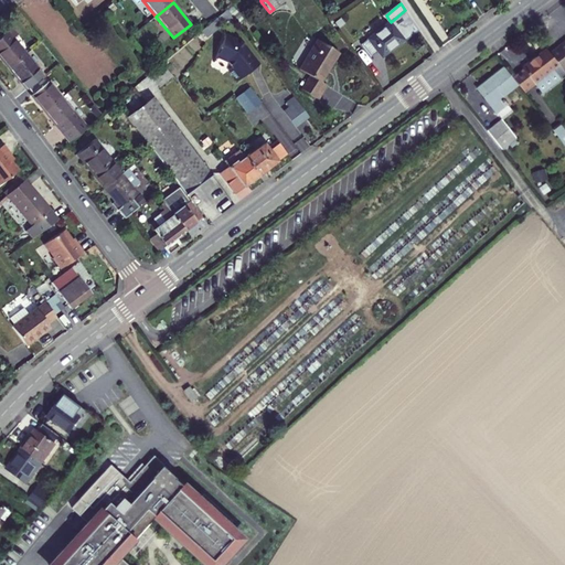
[(405,10),(391,22),(369,39),(362,44),(371,56),(379,52),(382,56),(404,40),(416,31),(418,29),(405,10)]
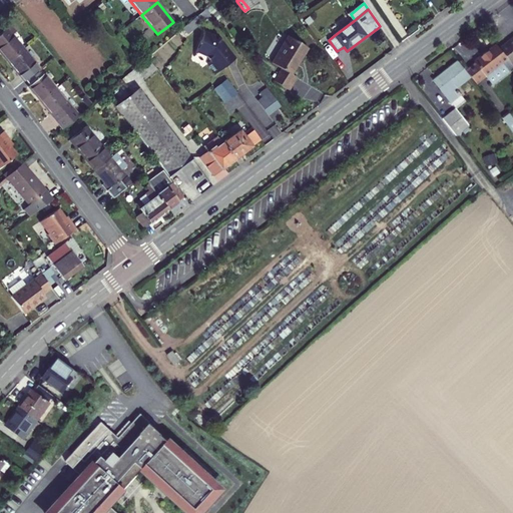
[(10,23),(6,27),(0,31),(0,51),(7,60),(22,48),(11,33),(15,29),(10,23)]
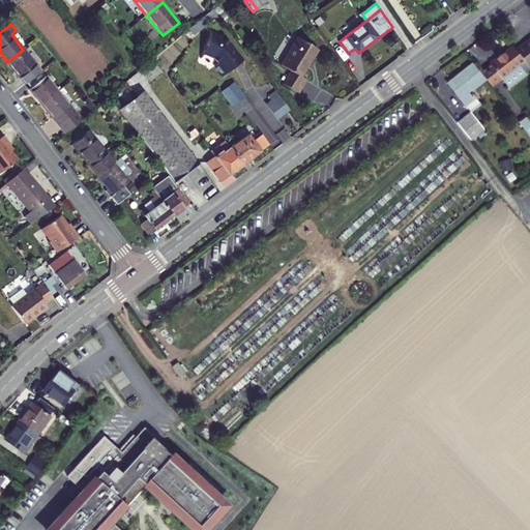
[(213,64),(222,75),(237,63),(235,61),(238,58),(239,58),(239,57),(239,56),(239,55),(238,55),(227,39),(224,37),(210,31),(202,52),(211,56),(216,62),(213,64)]
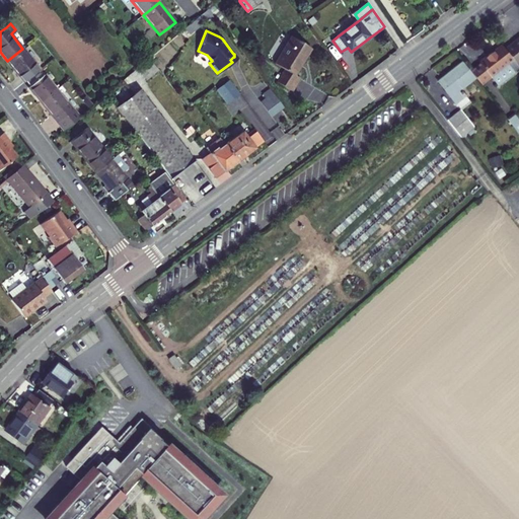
[(278,59),(277,61),(282,64),(286,66),(285,68),(278,79),(293,88),(297,83),(301,76),(296,73),(313,47),(294,33),(278,59)]
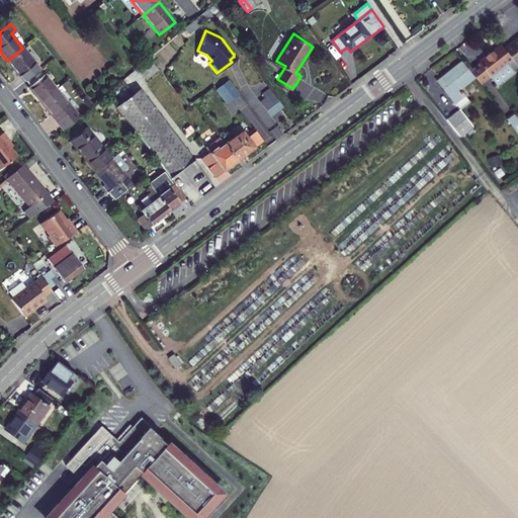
[(511,46),(505,51),(517,68),(517,39),(515,42),(516,44),(512,47),(511,46)]
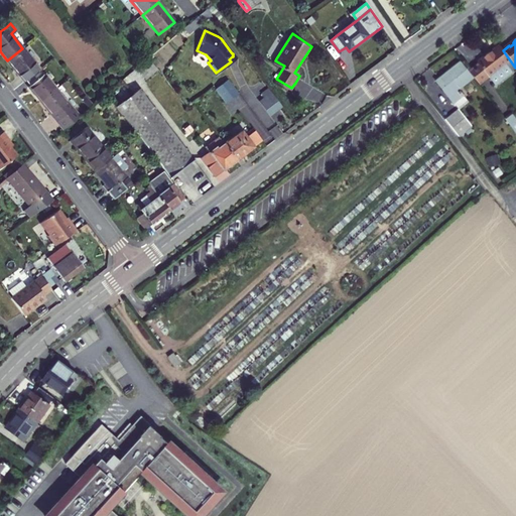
[(22,48),(7,60),(17,75),(19,74),(23,80),(36,70),(32,65),(34,62),(38,58),(27,44),(22,48)]
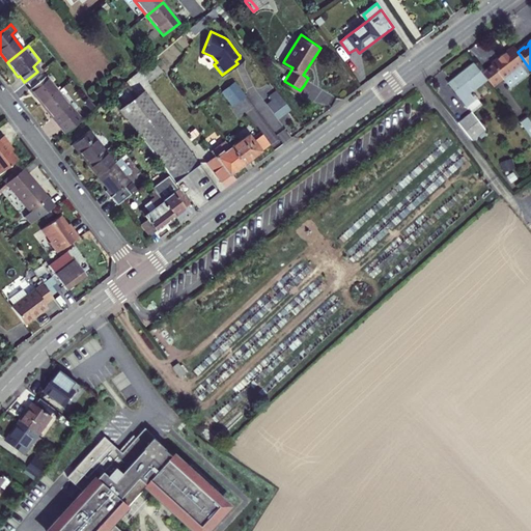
[(525,76),(530,71),(530,70),(518,52),(514,49),(493,64),(494,66),(506,82),(506,83),(522,72),(525,76)]
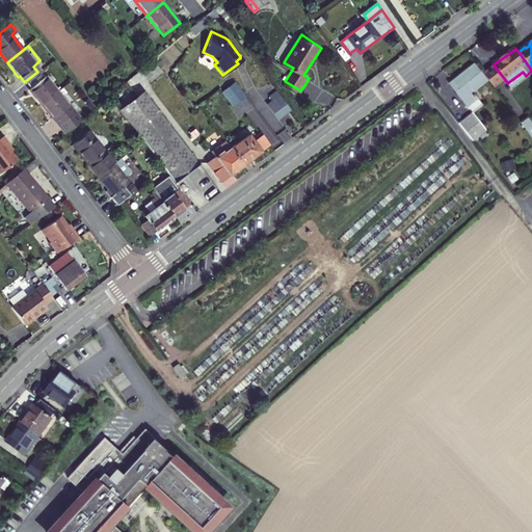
[(147,64),(140,70),(149,79),(160,70),(153,60),(147,64)]
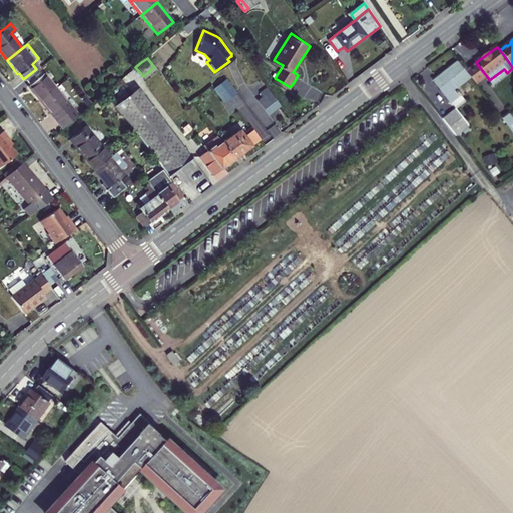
[(459,87),(473,76),(468,70),(462,62),(439,80),(455,102),(460,108),(469,101),(464,94),(459,87)]
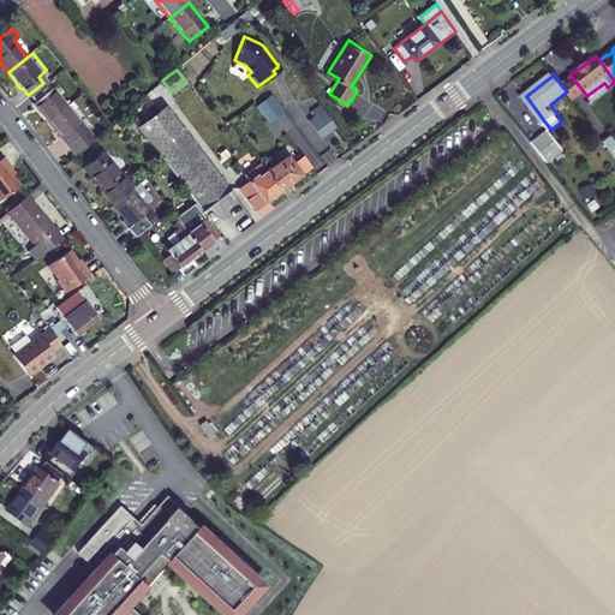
[(586,95),(572,77),(561,84),(567,91),(575,103),(586,95)]
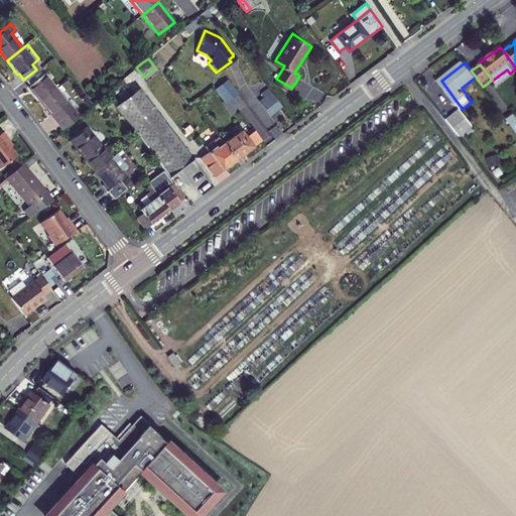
[(38,101),(54,88),(43,74),(41,76),(36,70),(23,80),(28,86),(27,87),(38,101)]
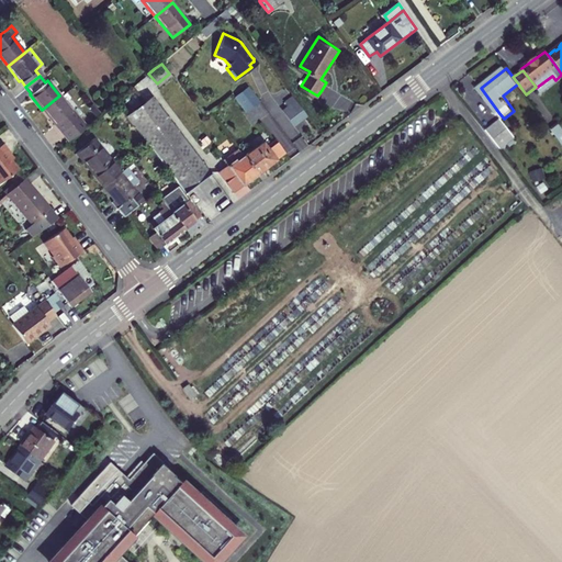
[(239,89),(235,92),(245,105),(258,96),(248,82),(239,89)]
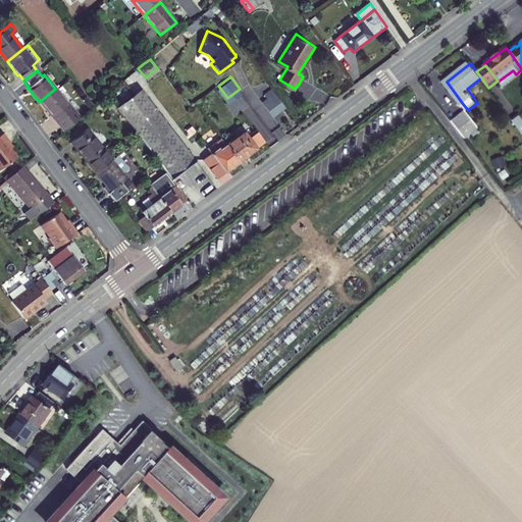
[(55,89),(39,102),(62,132),(77,119),(55,89)]
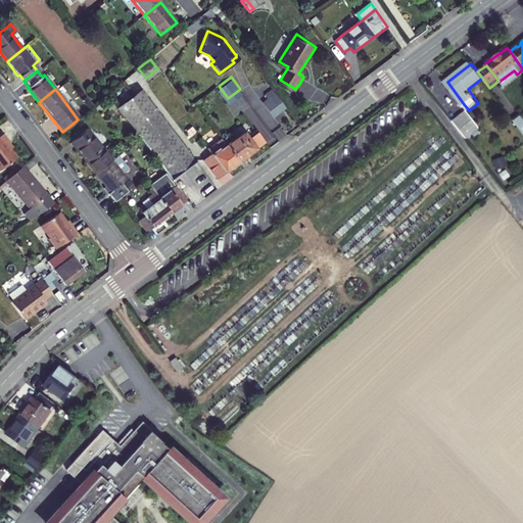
[(276,114),(286,106),(273,89),(266,94),(269,99),(266,101),(276,114)]
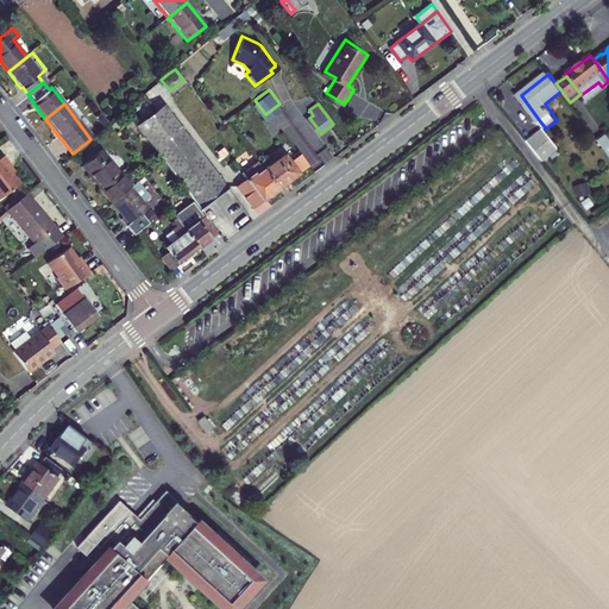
[(156,111),(137,126),(162,159),(192,198),(199,206),(227,184),(164,105),(156,111)]
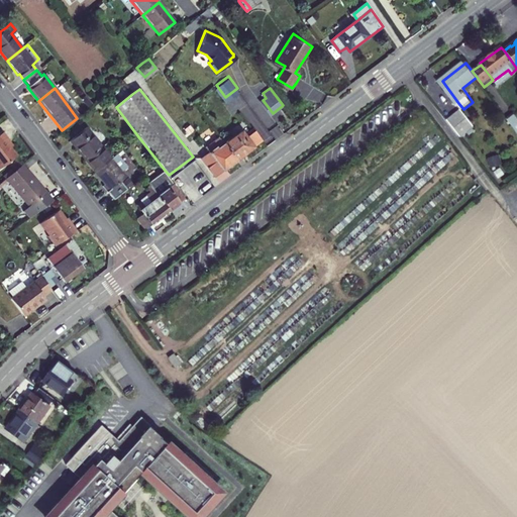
[(451,121),(462,136),(477,126),(464,111),(451,121)]
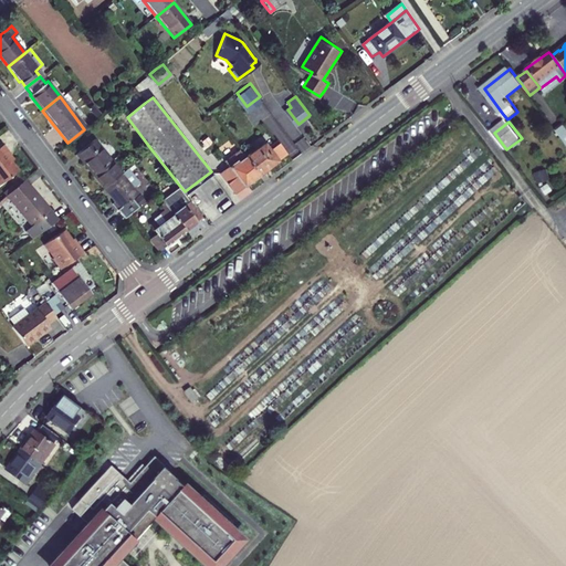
[(247,157),(261,176),(281,160),(280,159),(289,153),(282,144),(273,152),(266,142),(247,157)]
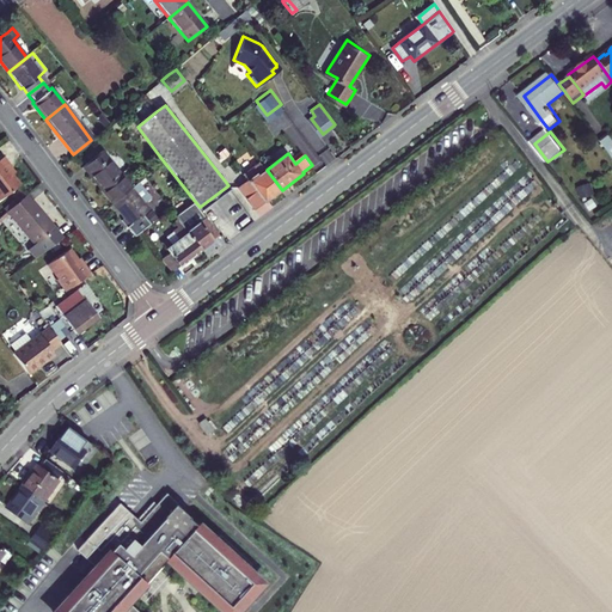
[(108,204),(127,189),(101,154),(81,170),(108,204)]
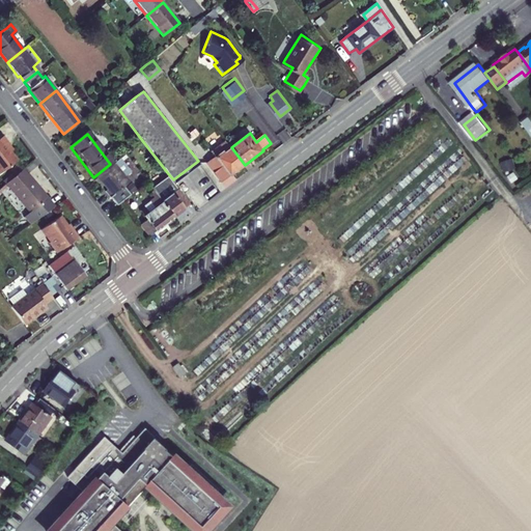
[(5,143),(0,137),(0,172),(16,161),(3,145),(5,143)]
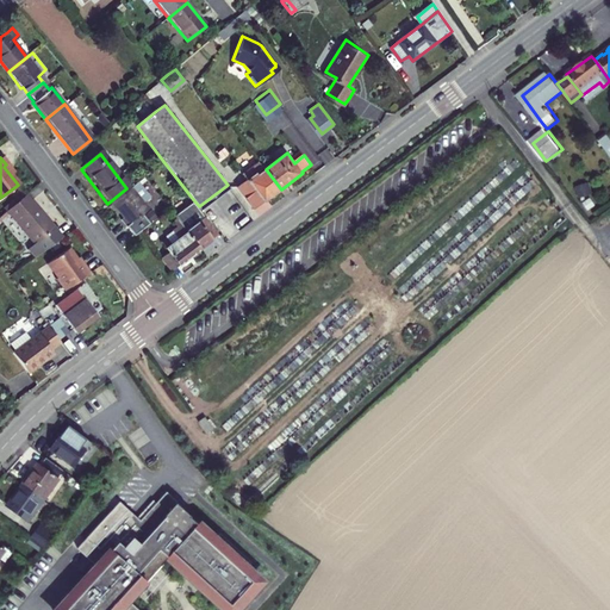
[(281,190),(266,169),(259,160),(243,172),(248,178),(238,185),(255,209),(281,190)]
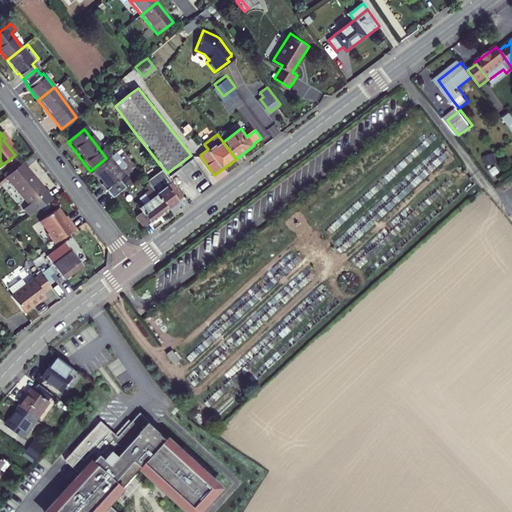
[(106,158),(90,171),(100,183),(98,185),(109,199),(122,189),(115,180),(120,176),(116,171),(122,166),(112,153),(106,158)]
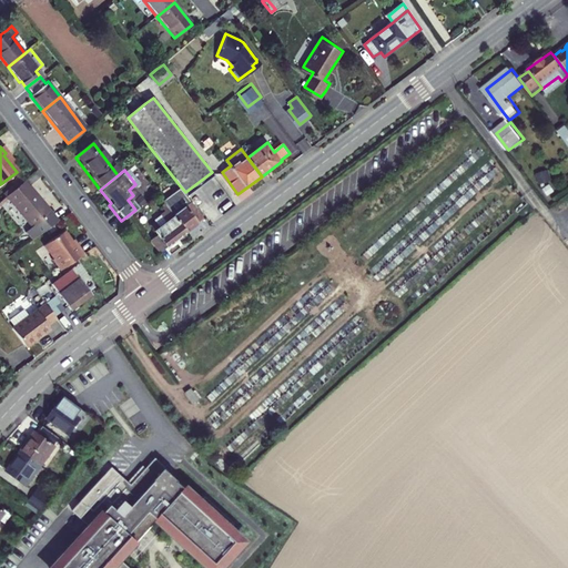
[(49,214),(24,182),(3,199),(29,230),(22,235),(28,242),(54,222),(49,214)]
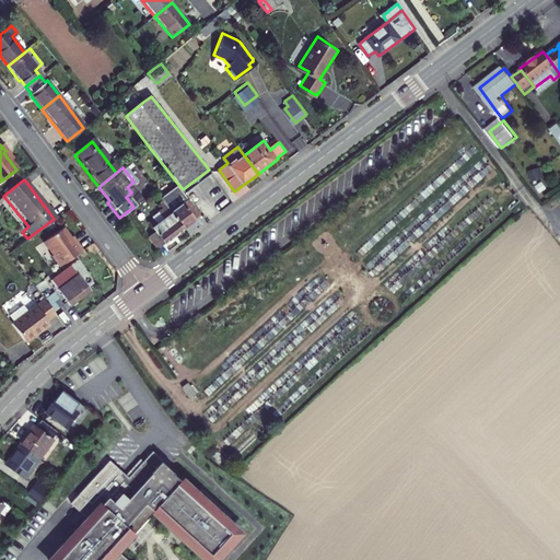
[(200,212),(183,189),(176,182),(158,197),(164,205),(183,228),(195,219),(194,217),(200,212)]
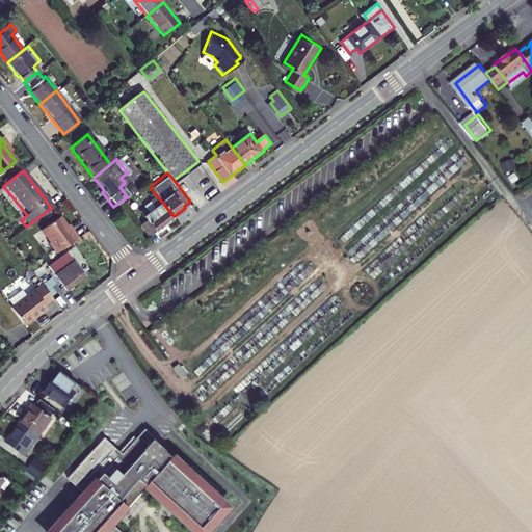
[(531,184),(523,192),(528,198),(531,194),(531,184)]
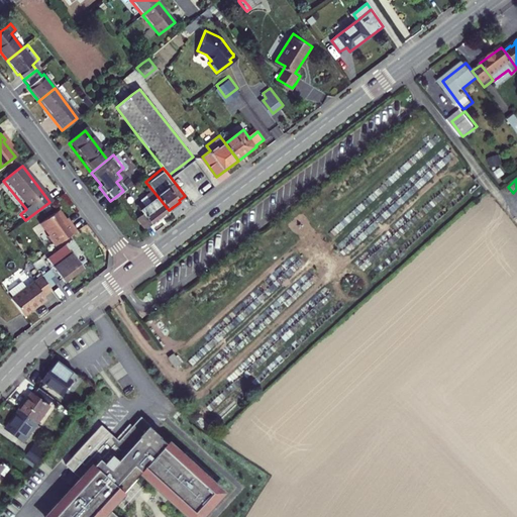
[(169,210),(151,189),(145,193),(146,195),(142,198),(137,192),(131,196),(139,206),(131,211),(144,228),(169,210)]
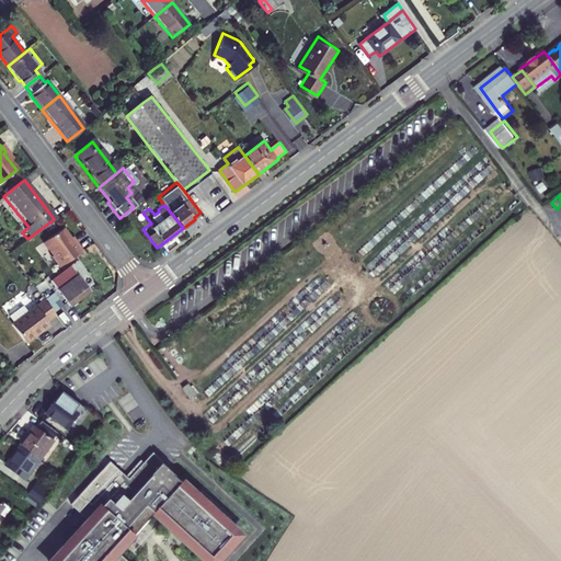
[(63,227),(42,242),(52,255),(50,255),(58,266),(81,250),(75,240),(73,241),(63,227)]
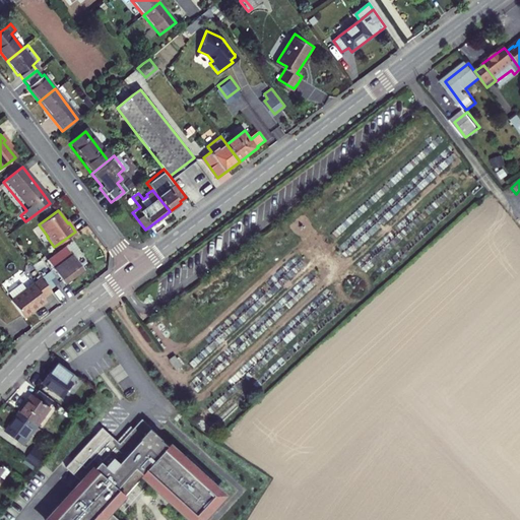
[(70,242),(64,247),(73,258),(79,254),(70,242)]
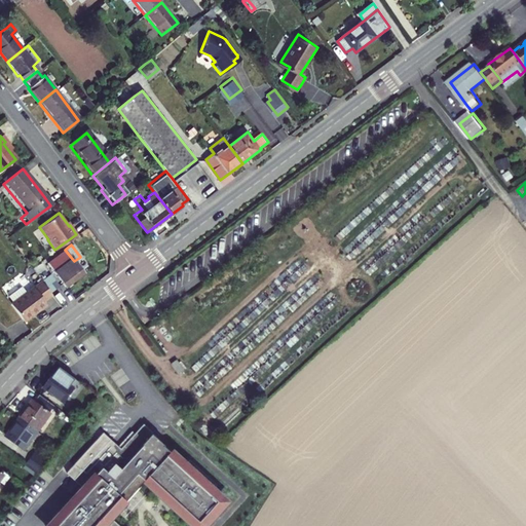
[(65,250),(46,263),(64,287),(83,273),(74,261),(65,250)]
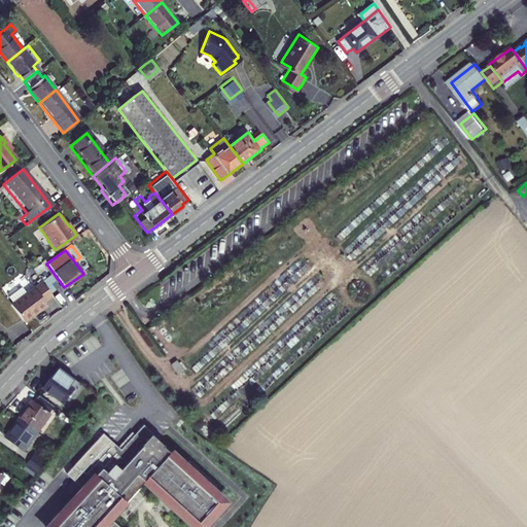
[(51,295),(40,281),(25,292),(19,284),(5,294),(11,303),(9,305),(24,322),(46,305),(43,301),(51,295)]
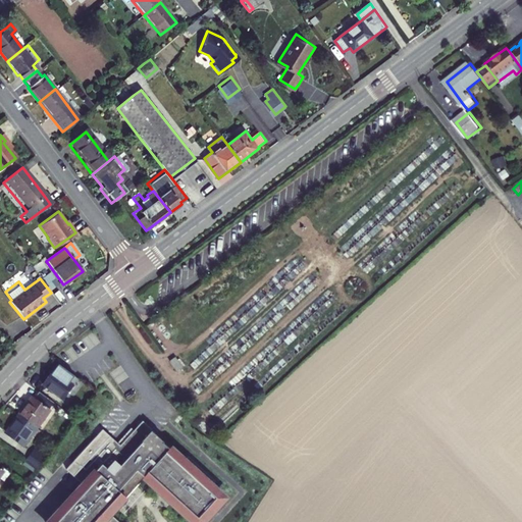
[(64,404),(81,382),(60,368),(56,373),(55,373),(44,387),(64,404)]
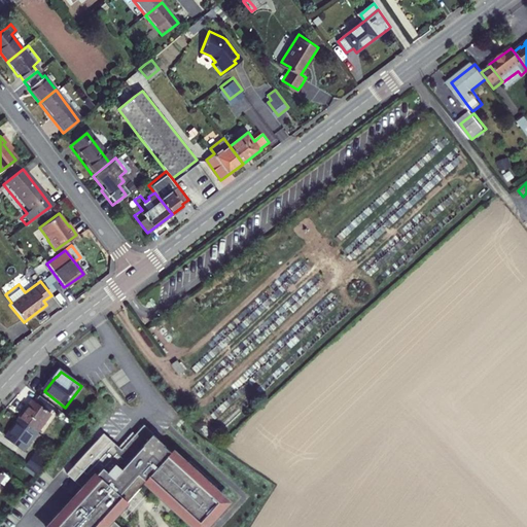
[(34,403),(21,421),(38,434),(53,416),(51,415),(57,409),(42,398),(37,405),(34,403)]
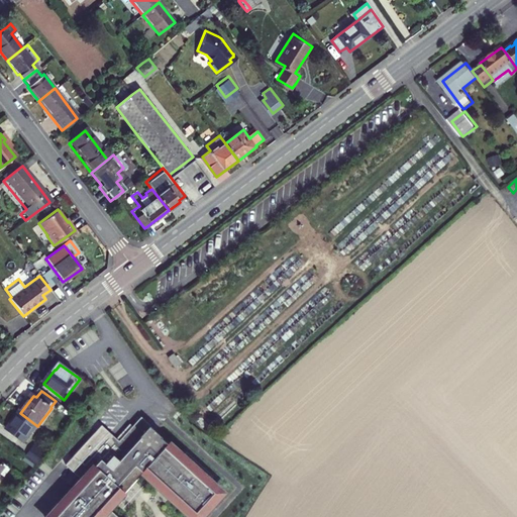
[(24,444),(37,426),(20,413),(7,431),(24,444)]
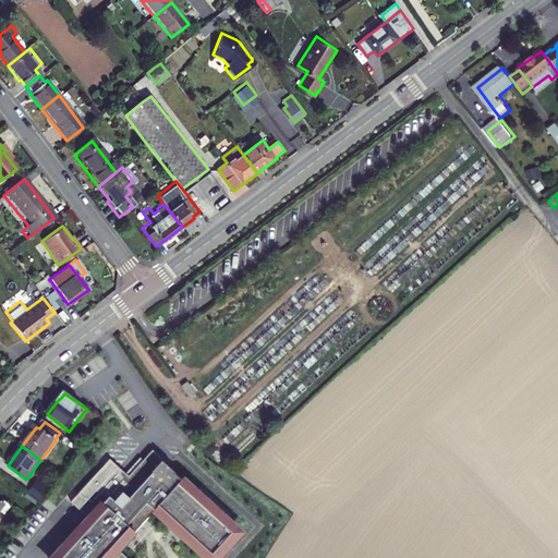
[(125,557),(121,554),(156,513),(207,557),(222,557),(243,534),(229,521),(233,516),(204,489),(198,494),(170,469),(171,466),(155,451),(137,471),(136,470),(130,477),(120,469),(81,512),(92,522),(59,557),(125,557)]
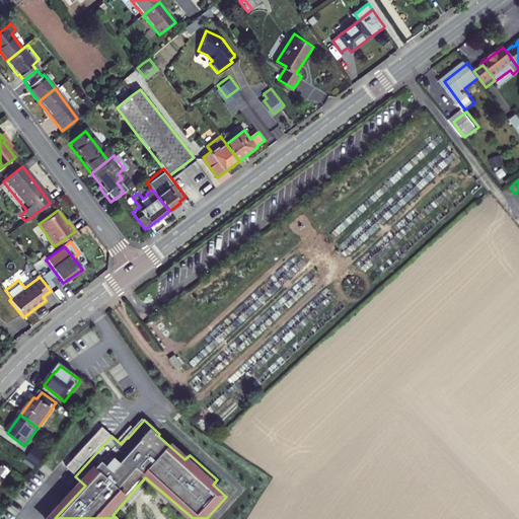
[(36,452),(30,460),(41,467),(47,459),(36,452)]
